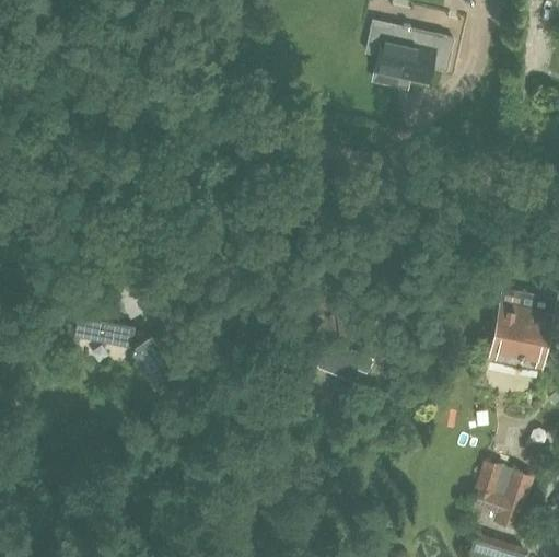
[(479,0),(464,0),(480,26),(491,20),(479,0)]
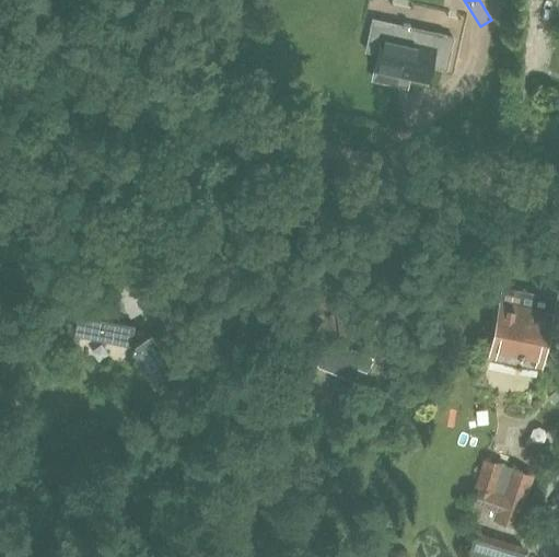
[(374,72),(426,83),(429,67),(442,69),(451,27),(421,21),(416,45),(382,37),(374,72)]
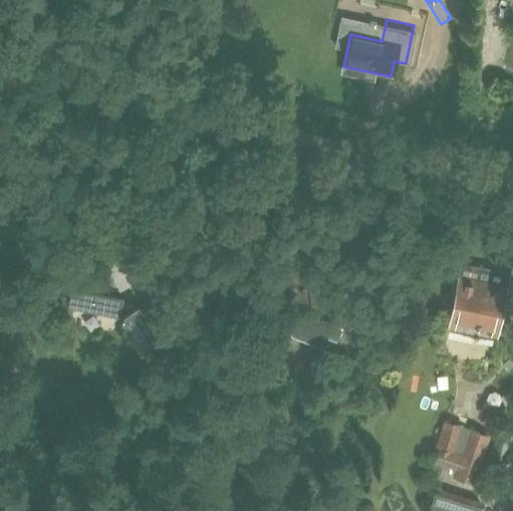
[(80,262),(69,260),(67,270),(78,273),(80,262)]
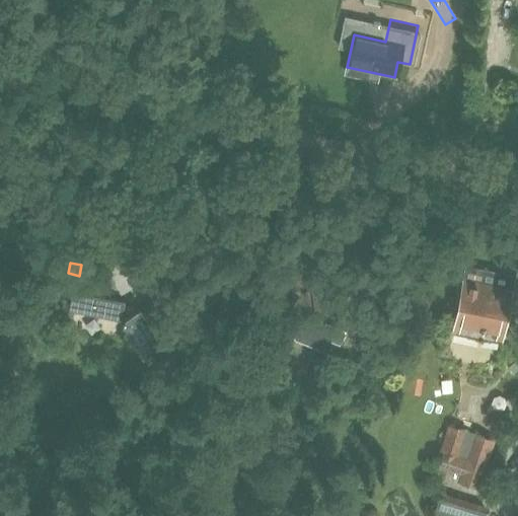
[(453,333),(499,342),(509,287),(463,279),(453,333)]
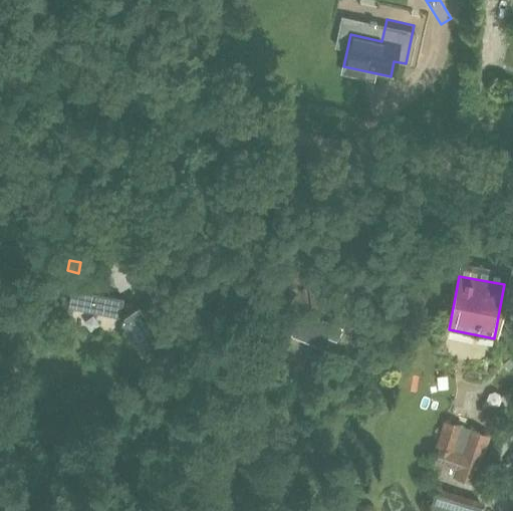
[(123,332),(140,356),(162,341),(153,328),(152,328),(137,306),(131,310),(119,308),(121,300),(71,290),(68,307),(120,317),(129,329),(123,332)]
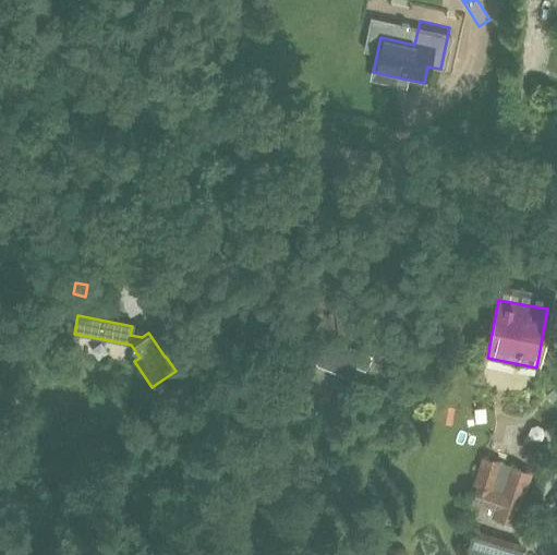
[(316,364),(348,377),(353,365),(362,369),(367,357),(325,340),(316,364)]
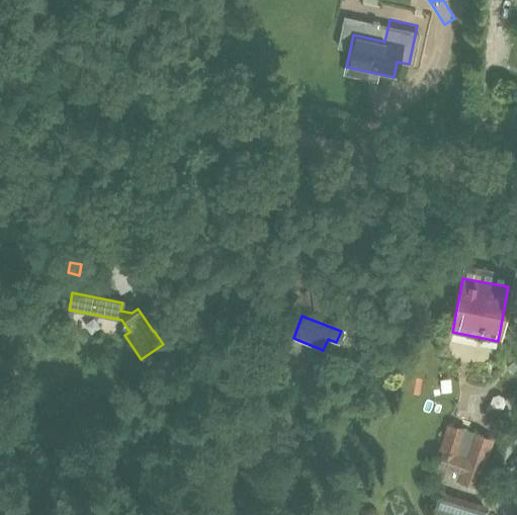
[(454,483),(478,489),(493,440),(474,432),(446,424),(438,448),(431,468),(456,476),(454,483)]
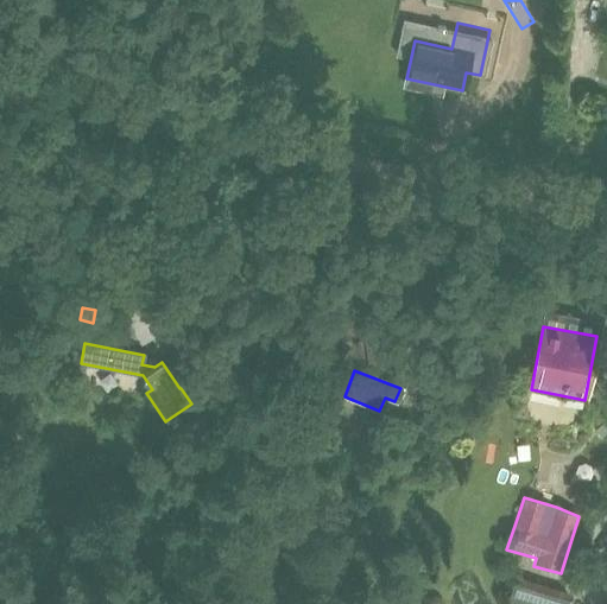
[(581,540),(562,572),(585,586),(605,554),(581,540)]
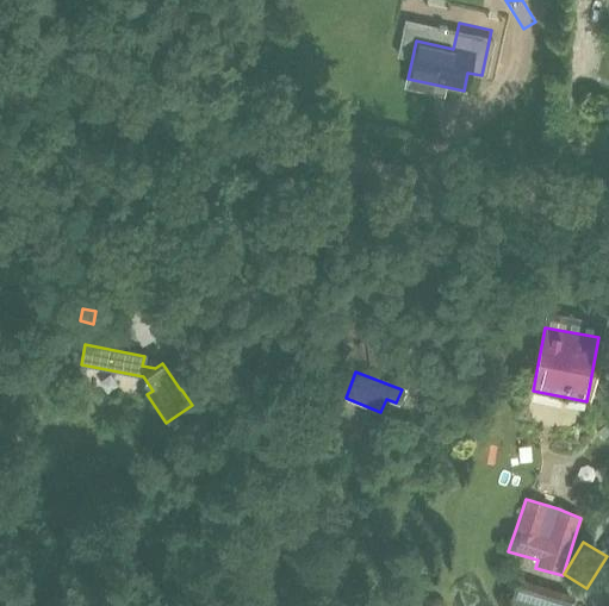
[(569,605),(573,594),(515,578),(507,605),(569,605)]
